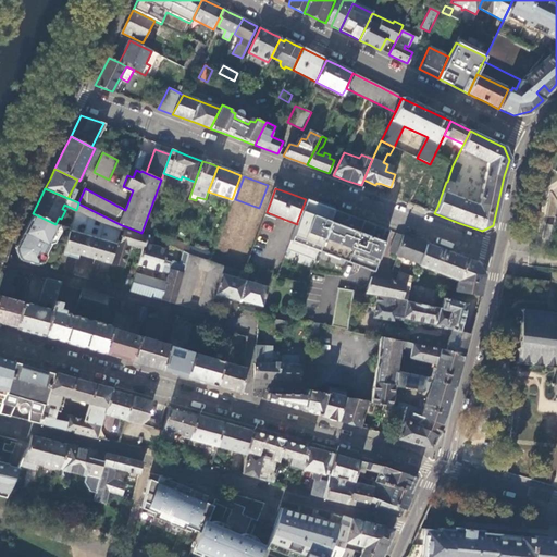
[(319,205),(306,199),(297,222),(325,232),(333,210),(319,205)]
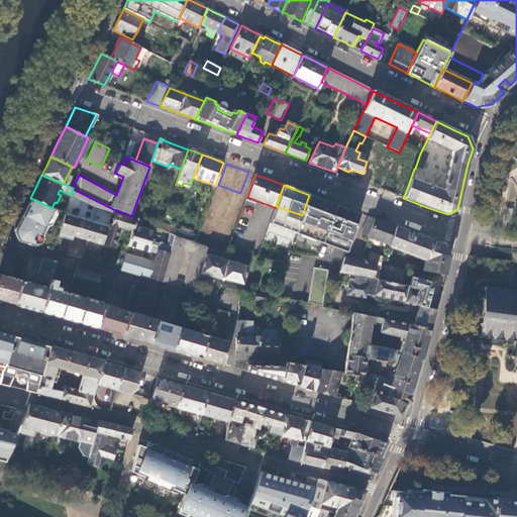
[(96,264),(102,243),(108,224),(112,213),(113,209),(73,189),(71,195),(66,211),(58,236),(71,239),(71,240),(73,235),(88,240),(87,244),(88,244),(83,260),(96,264)]
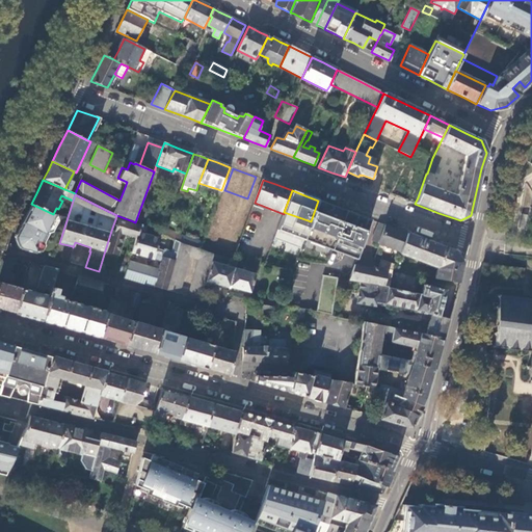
[(331,206),(318,201),(311,221),(309,227),(316,230),(319,222),(324,224),(326,217),(334,220),(339,208),(331,206)]
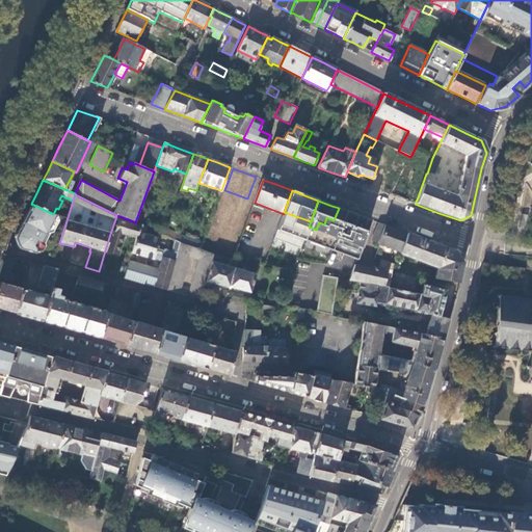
[(29,251),(54,259),(59,243),(68,217),(53,214),(31,204),(21,222),(15,236),(20,248),(29,251)]
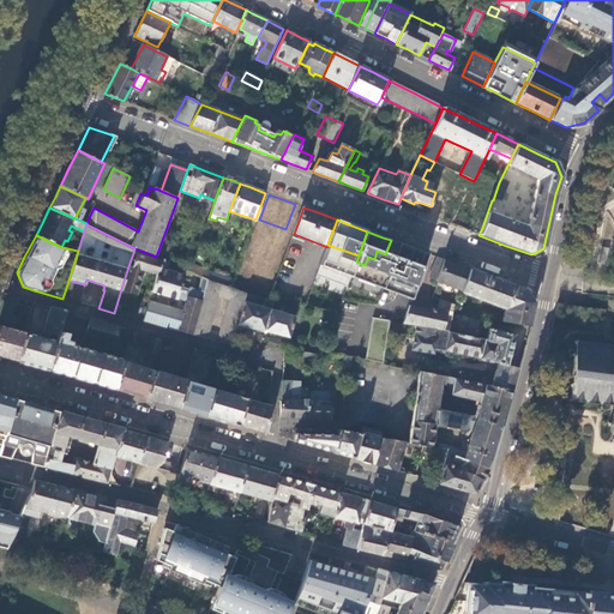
[(413,248),(402,245),(392,269),(397,271),(398,269),(401,269),(402,266),(417,272),(425,253),(413,248)]
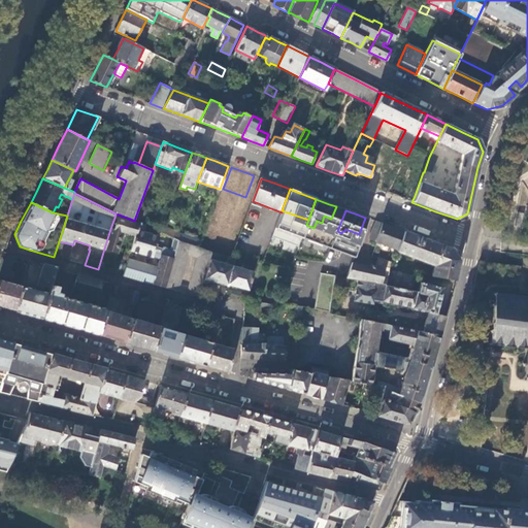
[(135,236),(139,225),(131,223),(132,220),(116,213),(114,218),(118,219),(113,230),(110,229),(104,249),(111,251),(117,253),(123,233),(135,236)]
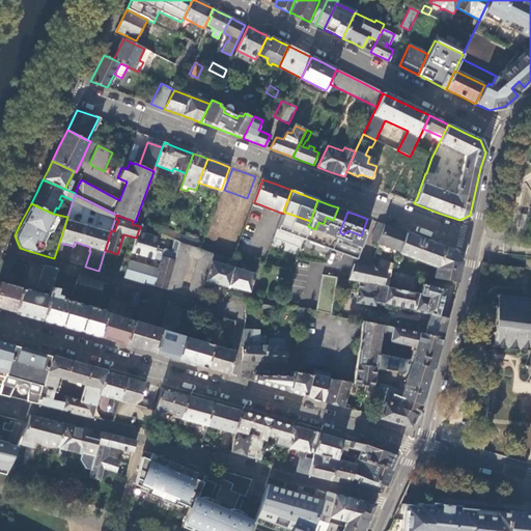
[(391,227),(379,223),(371,242),(398,251),(406,233),(391,227)]
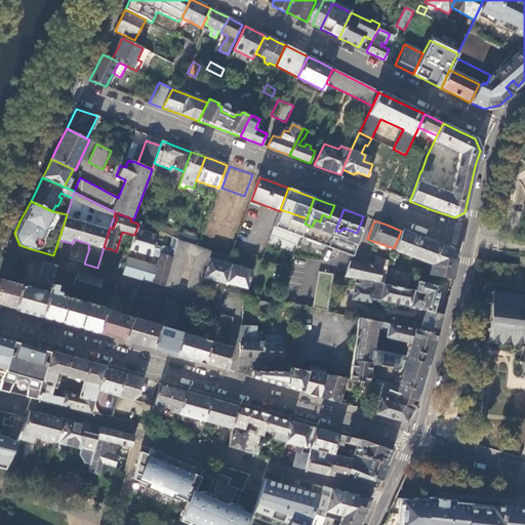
[(165,287),(175,250),(162,245),(161,246),(155,244),(158,236),(142,231),(144,224),(138,221),(138,224),(134,235),(130,249),(152,255),(152,254),(157,256),(157,257),(160,257),(153,283),(165,287)]
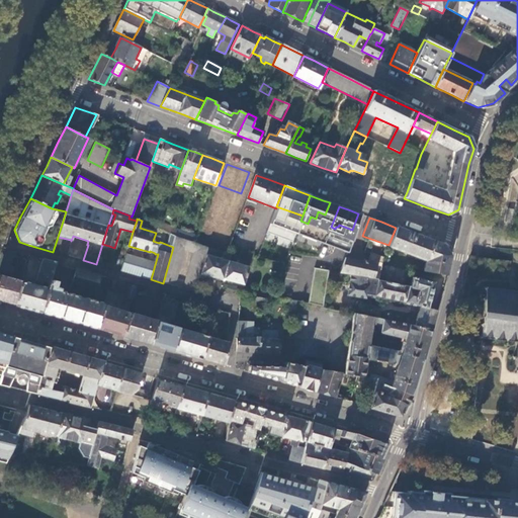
[(313,242),(322,245),(327,231),(319,227),(313,242)]
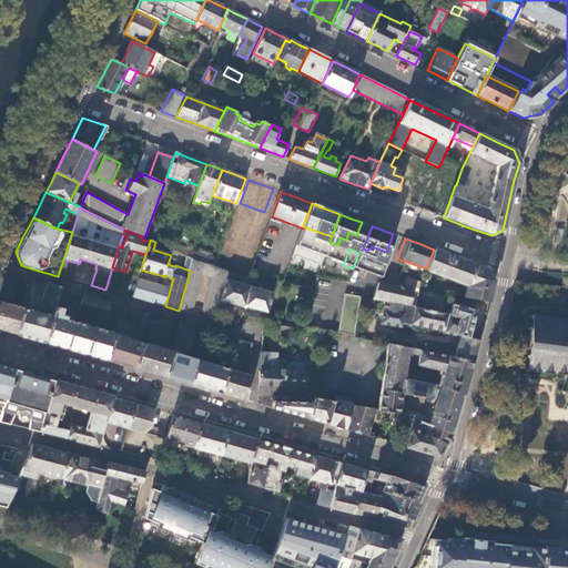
[(460,260),(434,250),(426,269),(426,271),(467,286),(464,297),(488,302),(493,282),(485,269),(460,260)]
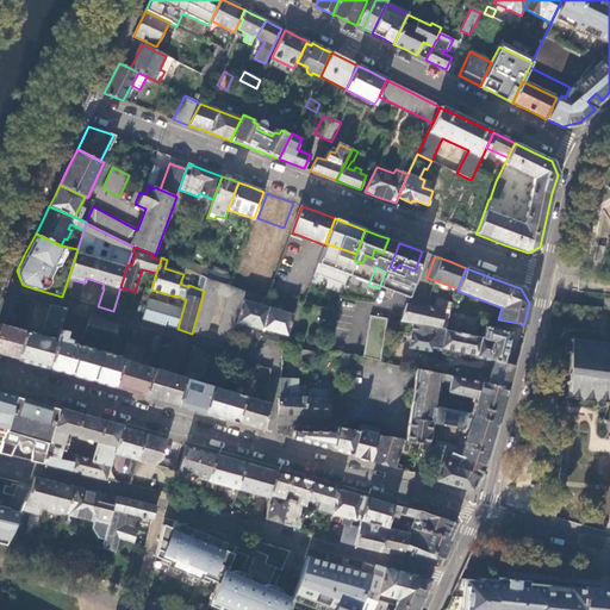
[(83,282),(68,279),(62,297),(69,298),(78,300),(83,282)]
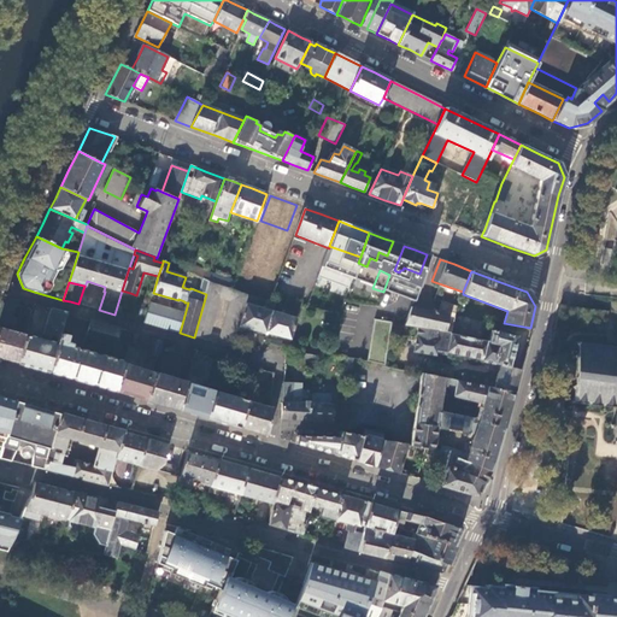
[(233,348),(240,327),(248,297),(235,291),(230,288),(210,282),(206,294),(194,338),(201,339),(206,340),(211,333),(219,298),(227,294),(230,303),(221,335),(221,345),(233,348)]
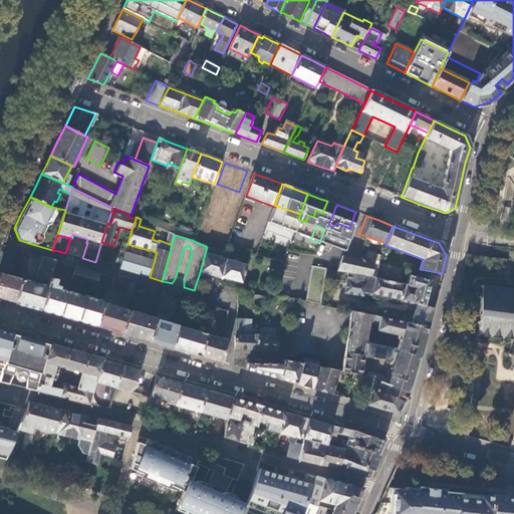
[(217,249),(223,251),(224,252),(229,239),(222,236),(217,249)]
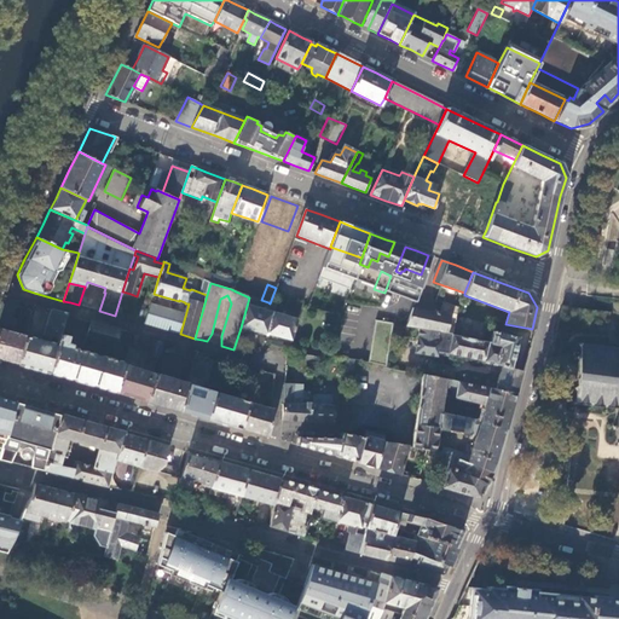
[(267,334),(273,313),(276,305),(270,304),(268,302),(266,311),(254,307),(258,299),(249,298),(241,328),(267,335),(267,334)]
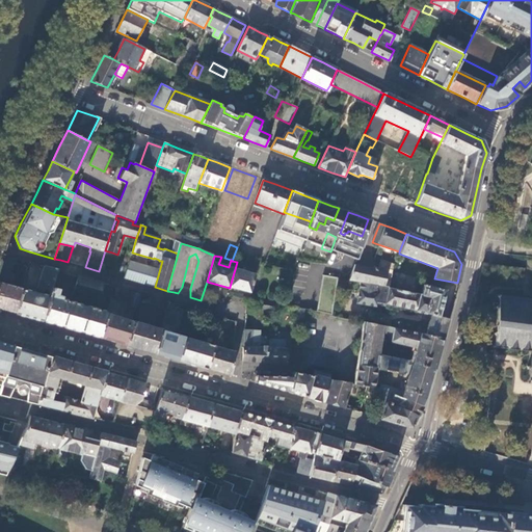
[(0,309),(14,314),(20,291),(29,263),(12,258),(1,263),(0,265),(0,276),(5,280),(12,281),(19,263),(22,264),(17,282),(17,289),(0,284),(0,309)]
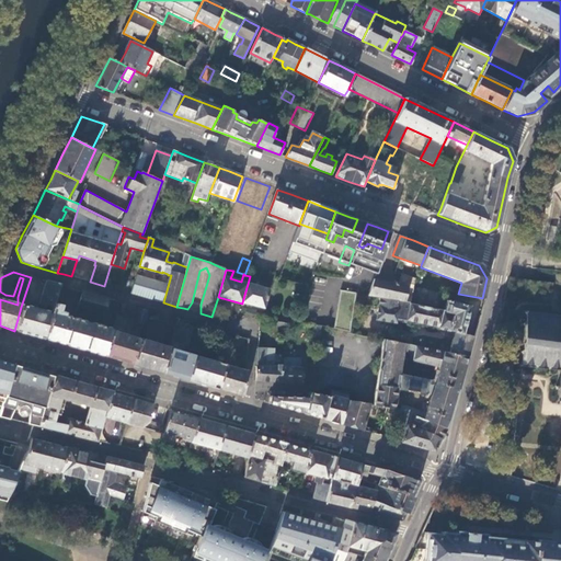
[(297,276),(282,273),(279,279),(295,283),(297,276)]
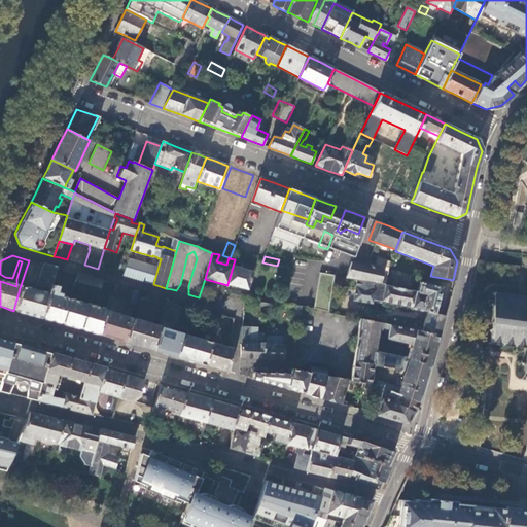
[(351,262),(346,278),(357,280),(376,284),(384,285),(389,271),(391,262),(378,257),(376,266),(385,268),(384,270),(351,262)]
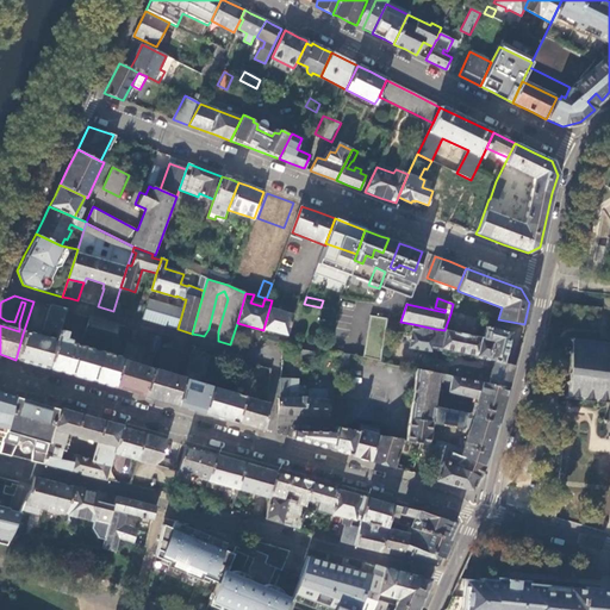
[(38,366),(48,368),(56,340),(60,327),(64,310),(54,306),(50,306),(42,334),(51,337),(50,341),(23,334),(16,360),(38,366)]
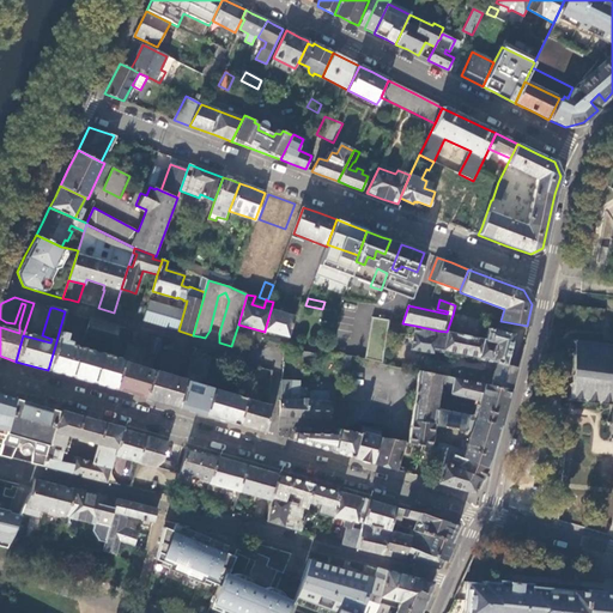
[(265,331),(287,337),(292,317),(271,310),(265,331)]
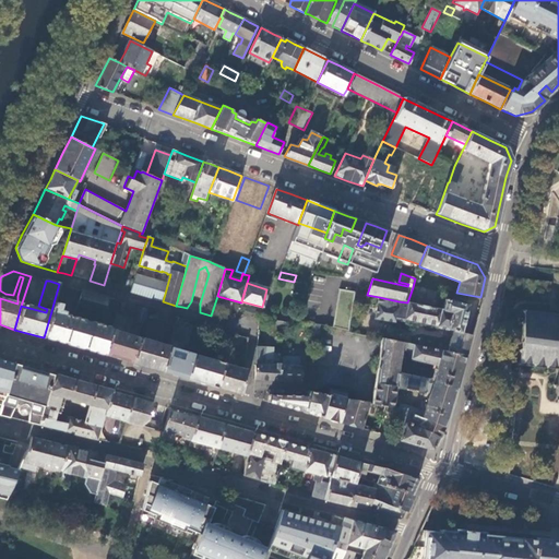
[(66,286),(59,284),(55,299),(63,301),(68,286),(66,286)]
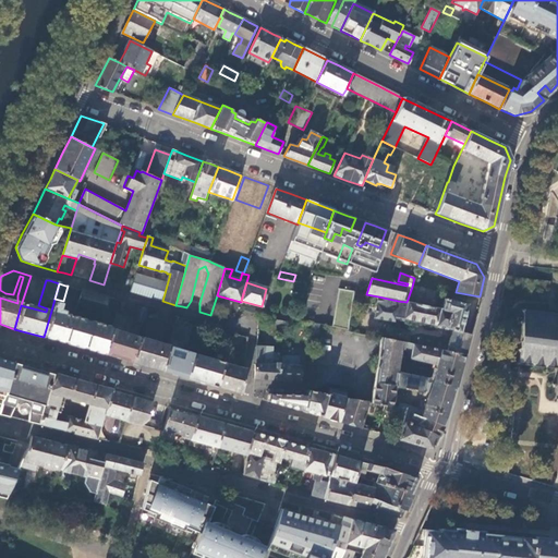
[(407,302),(436,308),(439,293),(412,287),(407,302)]
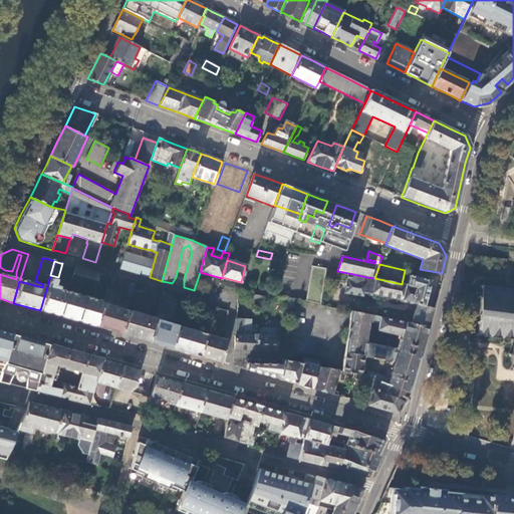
[(83,293),(93,296),(99,274),(89,271),(76,267),(69,289),(83,293)]
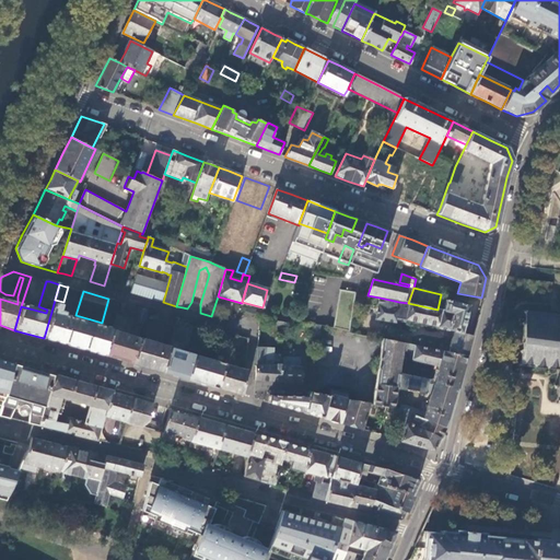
[(399,302),(380,298),(376,319),(396,323),(396,321),(405,323),(406,319),(438,326),(438,328),(447,330),(448,329),(452,313),(443,311),(438,310),(408,303),(399,302)]
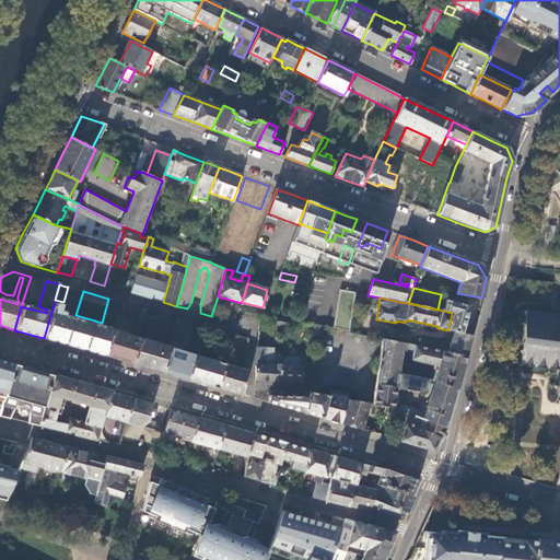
[(445,300),(443,311),(452,313),(448,329),(454,331),(461,333),(468,306),(445,300)]
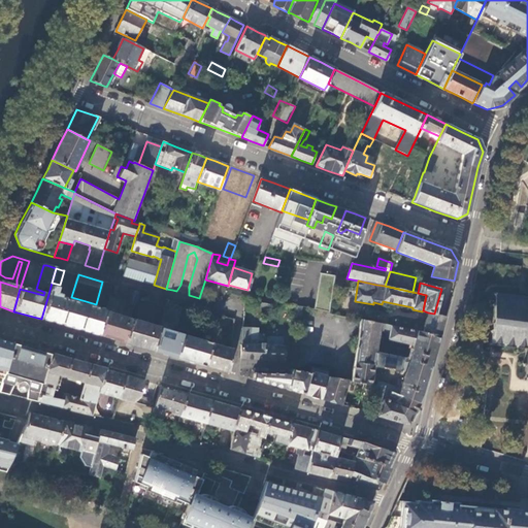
[(139,292),(131,290),(128,302),(136,304),(139,292)]
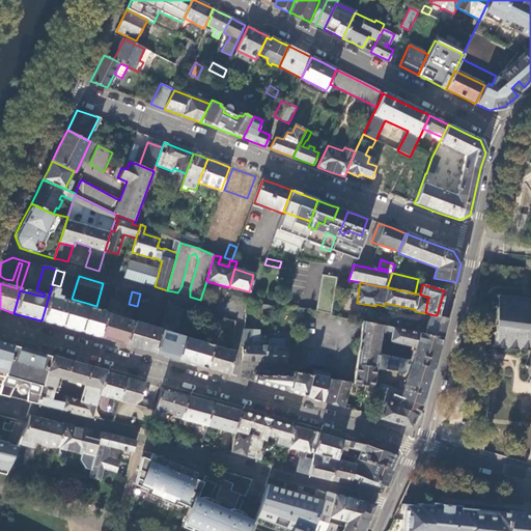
[(530,299),(521,299),(500,296),(498,294),(496,295),(498,298),(497,301),(497,306),(495,305),(494,309),(496,309),(496,312),(494,326),(494,332),(492,333),(493,336),(492,344),(490,345),(492,348),(495,346),(497,347),(530,351),(529,365),(526,366),(526,368),(530,368),(530,371),(530,373),(530,375),(530,380),(529,380),(529,384),(530,383),(530,299)]
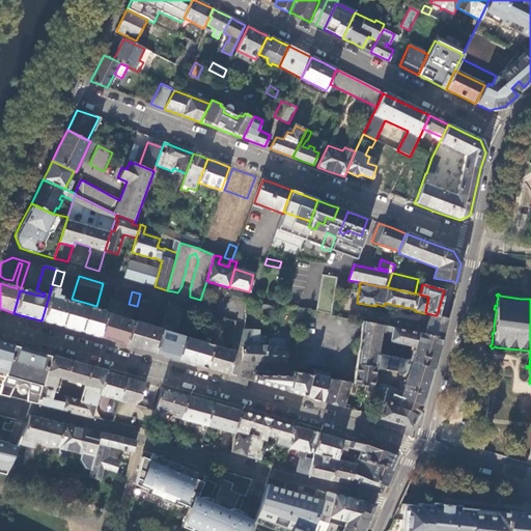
[(81,332),(99,337),(106,313),(106,312),(49,296),(42,320),(53,324),(81,332)]
